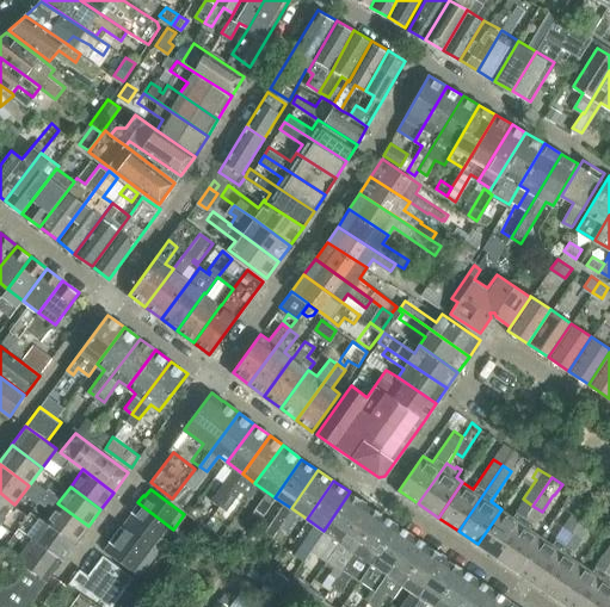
[(365,502),(350,491),(324,531),(339,540),(365,502)]
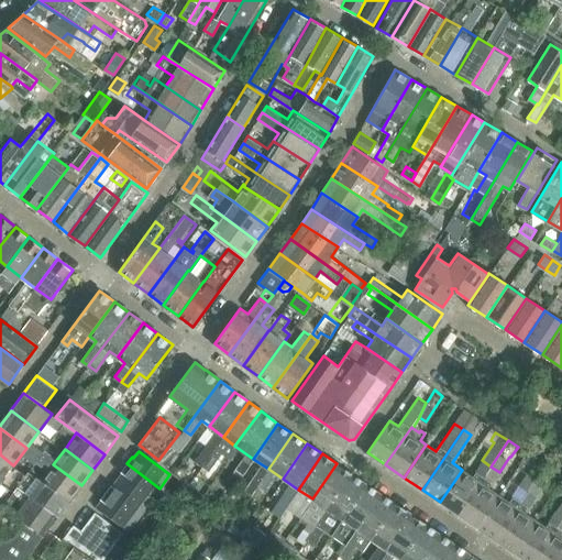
[(0,481),(1,482),(13,491),(25,474),(13,465),(0,454),(0,481)]
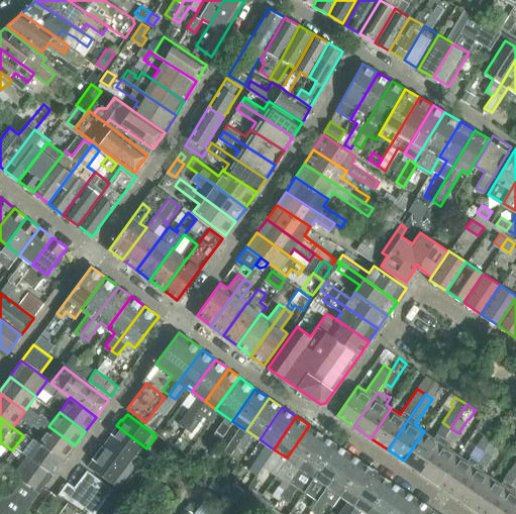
[(112,433),(108,439),(136,460),(146,448),(116,425),(111,432),(112,433)]
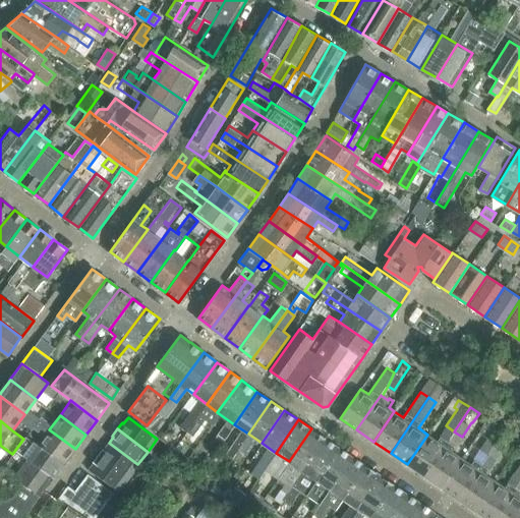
[(326,438),(311,428),(289,461),(303,471),(326,438)]
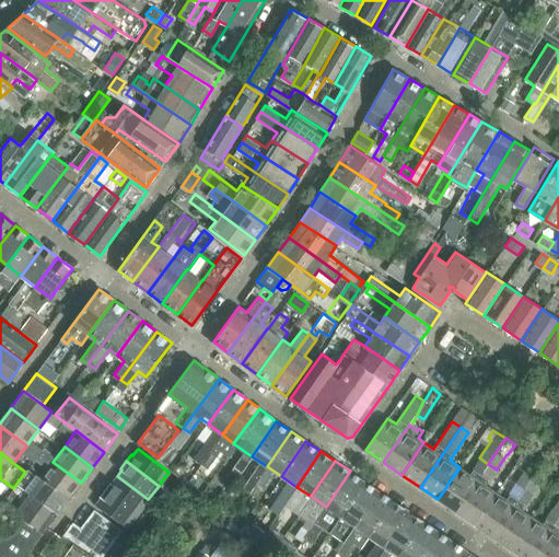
[(53,462),(41,477),(69,498),(81,483),(53,462)]
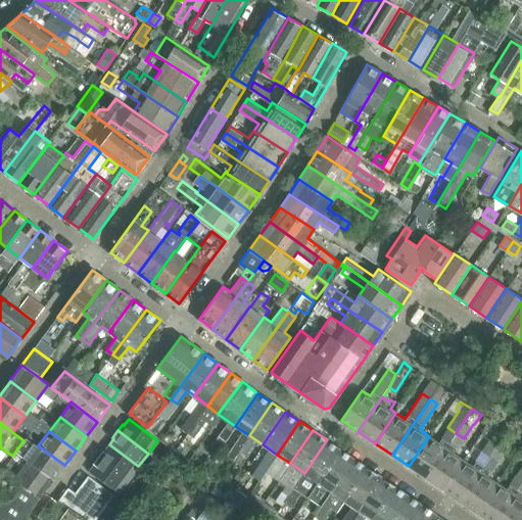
[(497,445),(490,458),(499,463),(514,438),(506,432),(497,445)]
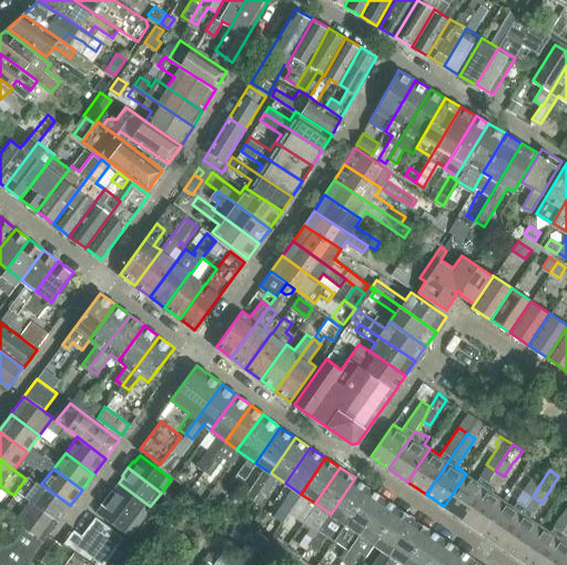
[(477,481),(466,474),(444,506),(463,518),(488,482),(481,476),(477,481)]
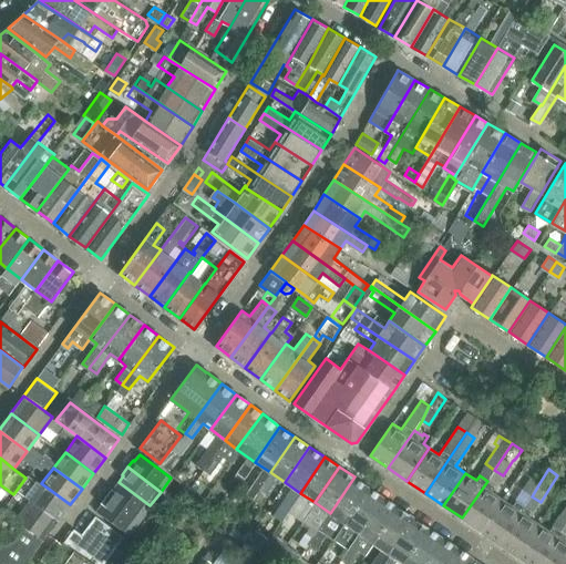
[(330,513),(308,543),(316,549),(321,541),(326,533),(333,539),(345,522),(369,486),(354,477),(330,513)]
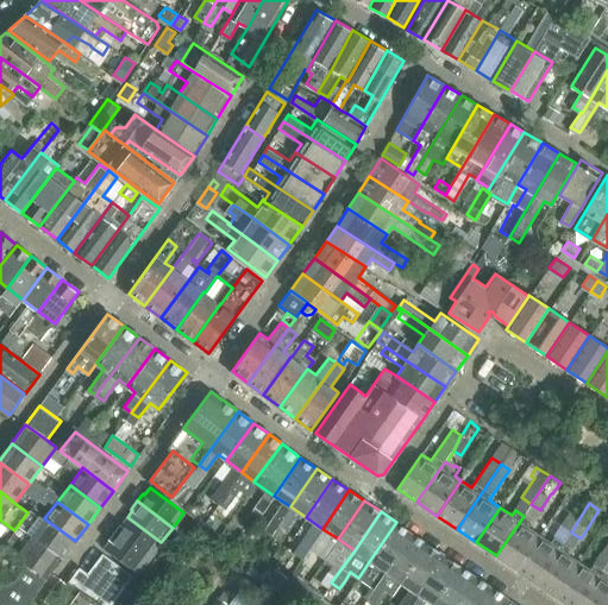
[(570,512),(562,527),(571,533),(580,518),(570,512)]
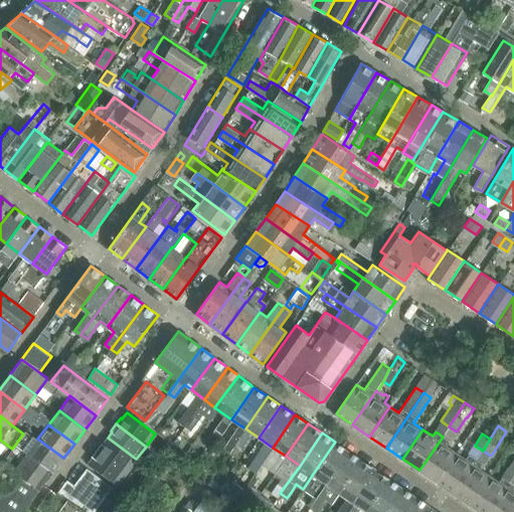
[(450,442),(443,437),(419,470),(436,482),(456,452),(448,446),(450,442)]
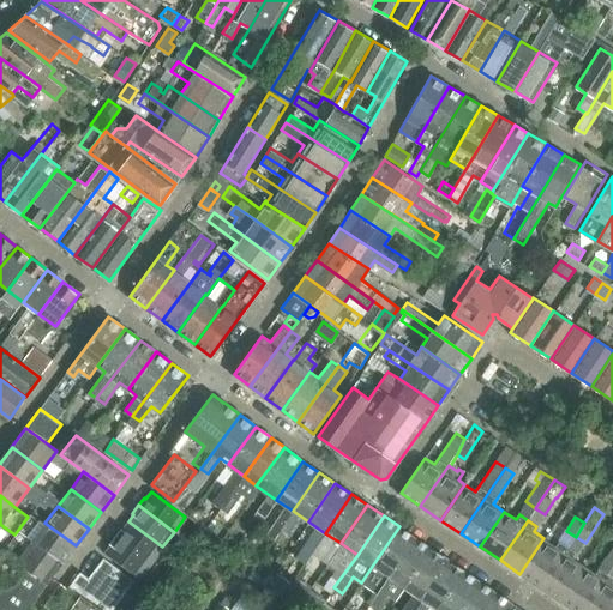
[(121,527),(115,535),(151,562),(162,547),(128,521),(124,529),(121,527)]
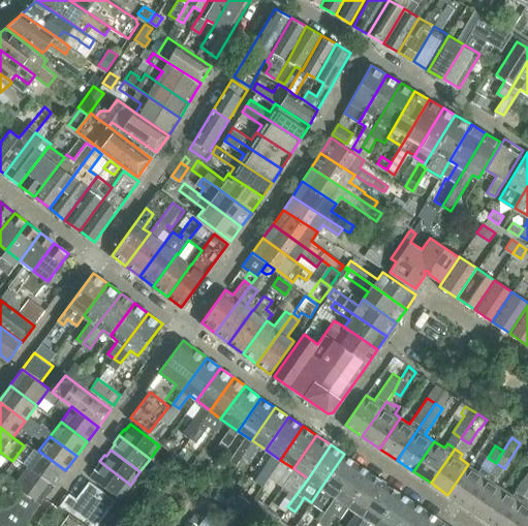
[(38,451),(29,464),(55,484),(65,470),(38,451)]
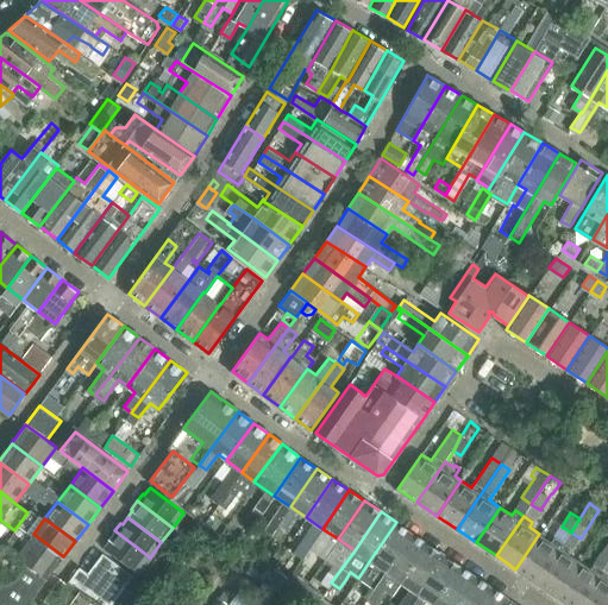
[(370,560),(386,571),(412,533),(396,522),(370,560)]
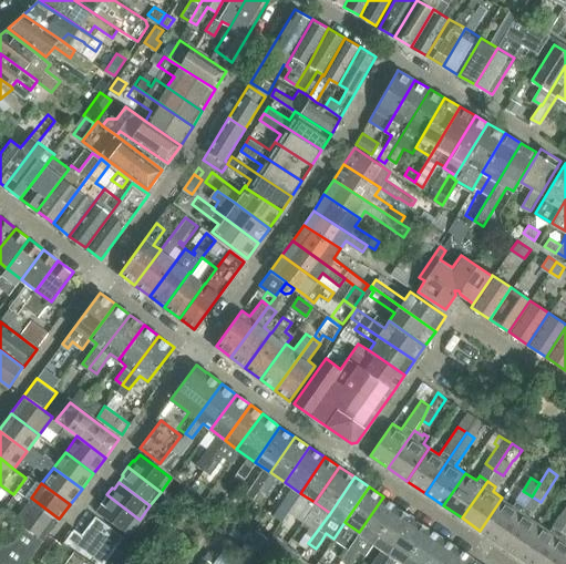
[(140,520),(106,494),(101,502),(103,503),(98,511),(129,534),(140,520)]
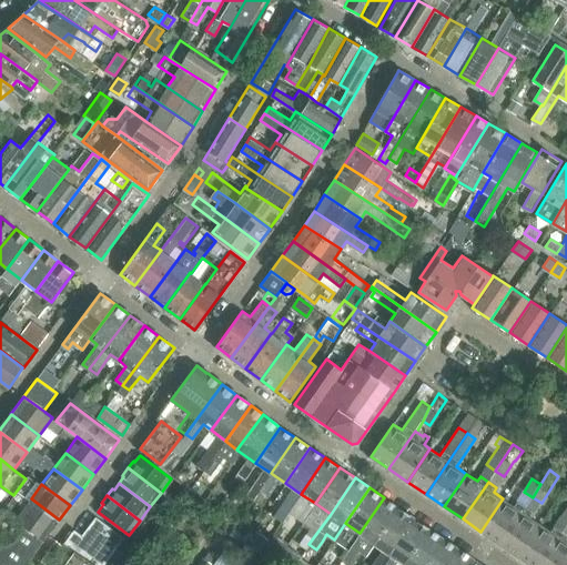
[(360,533),(375,544),(400,508),(384,497),(360,533)]
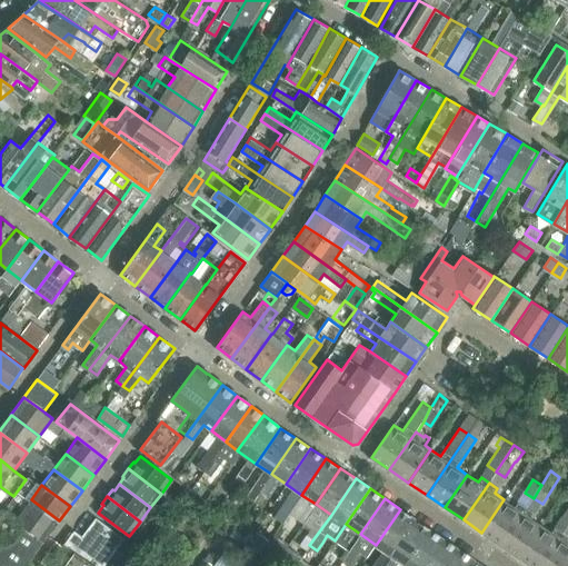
[(45,540),(49,535),(59,520),(31,499),(16,520),(45,540)]
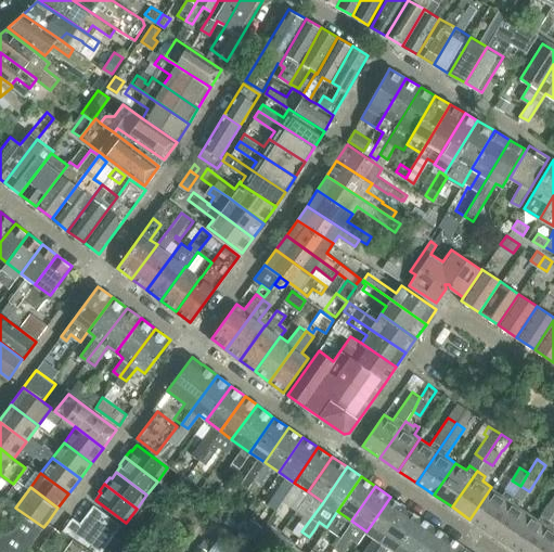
[(502,495),(491,487),(469,520),(488,531),(513,495),(505,490),(502,495)]
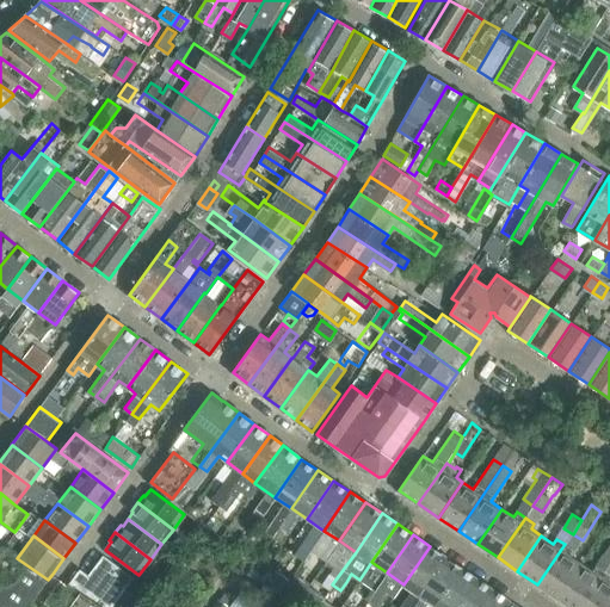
[(573,550),(565,544),(537,584),(558,598),(581,563),(570,555),(573,550)]
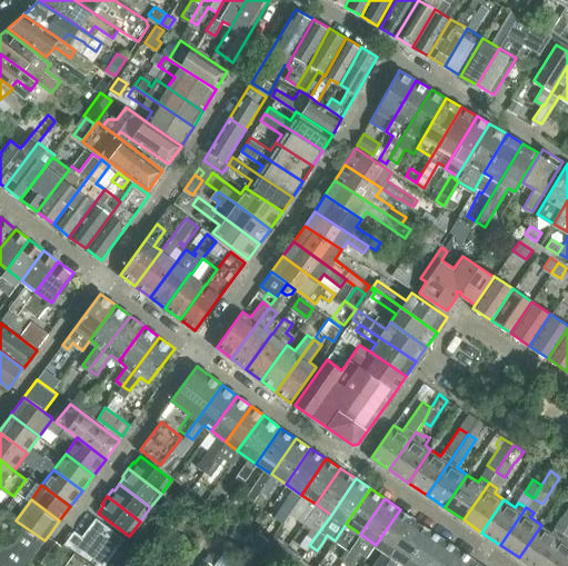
[(376,545),(390,555),(415,518),(400,508),(400,509),(376,545)]
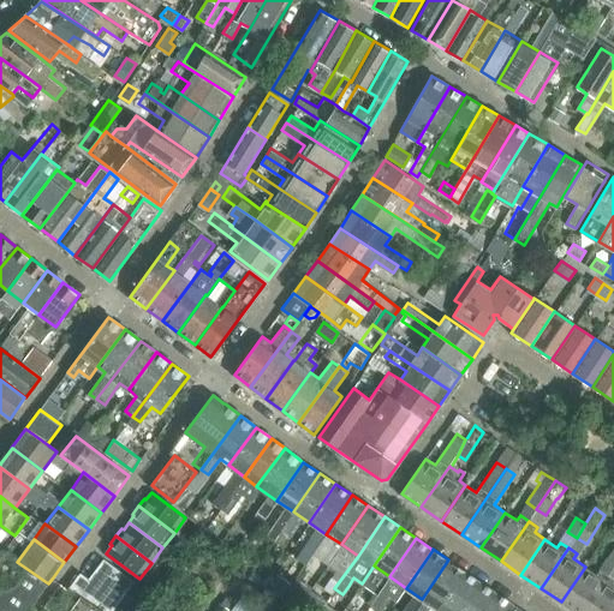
[(96,552),(69,588),(100,610),(141,610),(153,595),(96,552)]
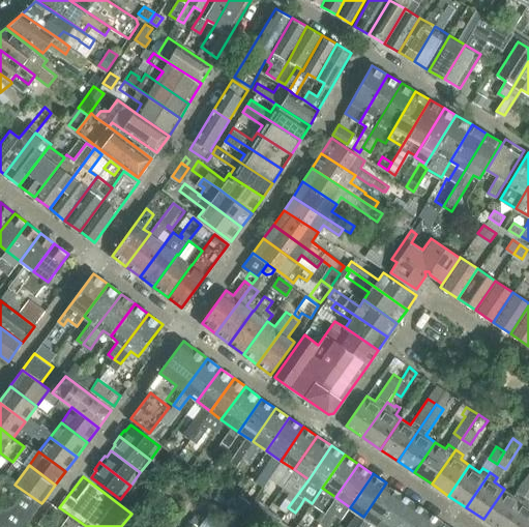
[(376,526),(378,525),(400,493),(401,492),(386,482),(363,517),(356,526),(376,526)]
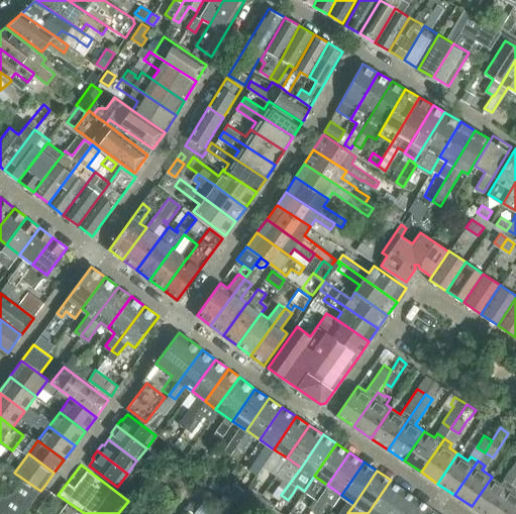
[(39,494),(15,477),(0,498),(0,513),(24,513),(30,507),(39,494)]
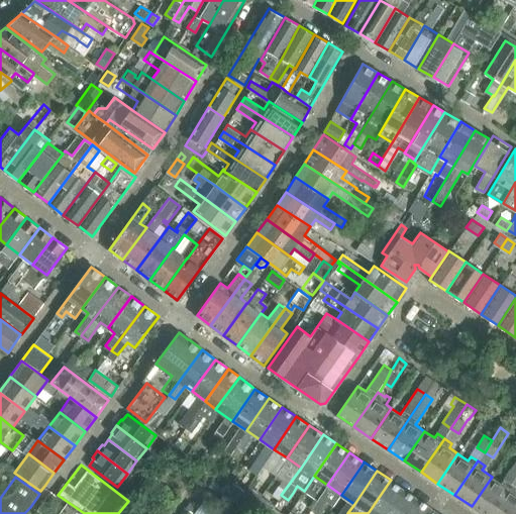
[(502,483),(492,477),(472,506),(483,513),(490,513),(511,484),(504,479),(502,483)]
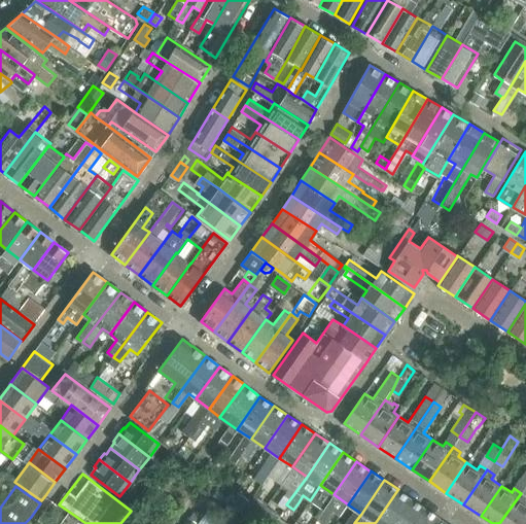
[(376,522),(377,523),(393,523),(411,499),(397,490),(376,522)]
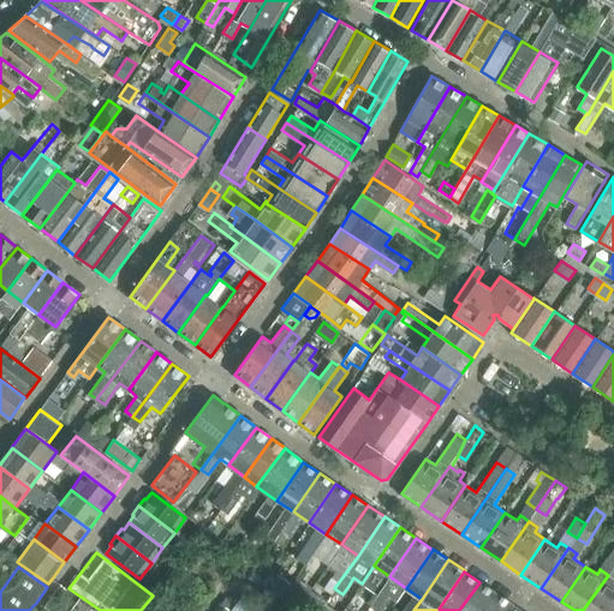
[(613,610),(613,579),(608,575),(583,610),(613,610)]
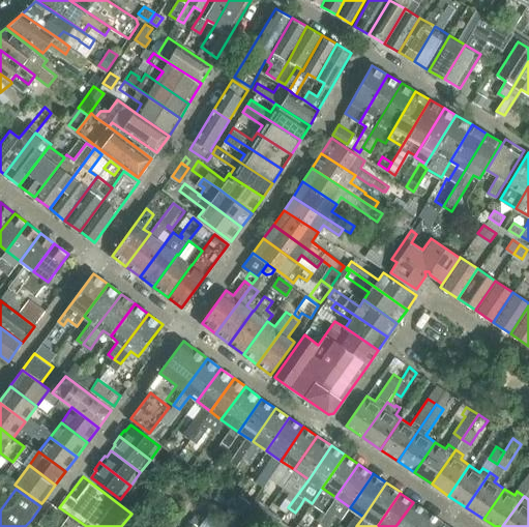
[(40,526),(45,526),(59,507),(57,506),(47,499),(46,498),(41,503),(40,506),(31,520),(40,526)]
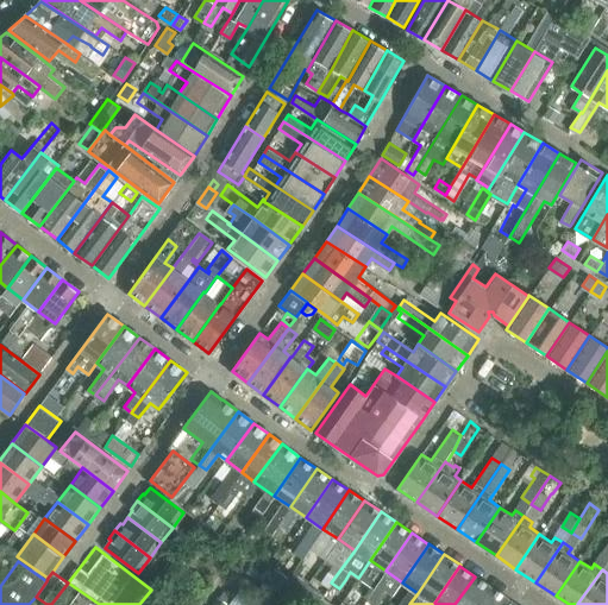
[(455,604),(478,604),(491,587),(475,577),(455,604)]
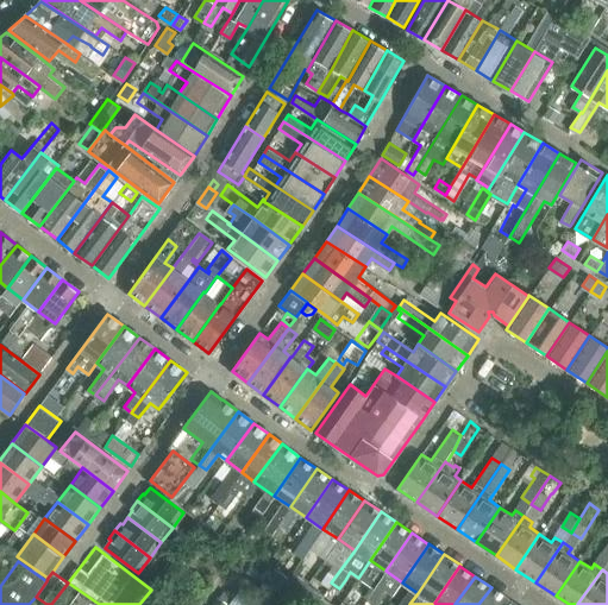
[(491,587),(478,604),(502,604),(507,598),(491,587)]
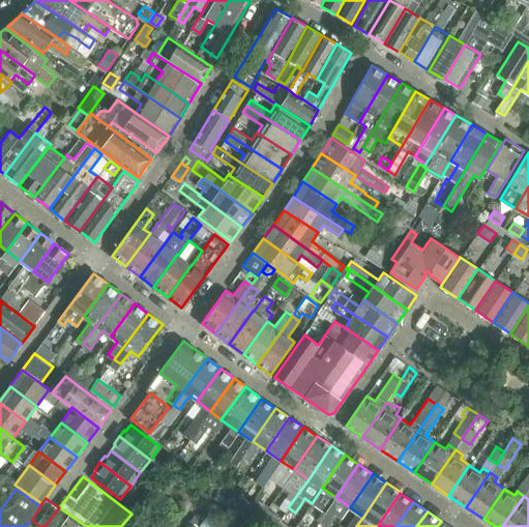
[(229,526),(210,513),(199,526),(198,526),(229,526)]
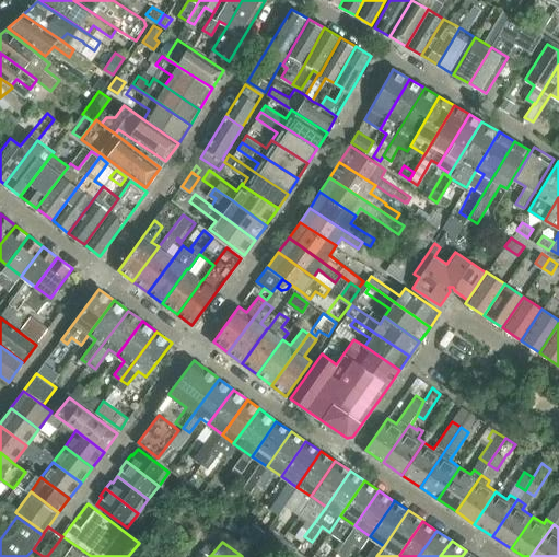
[(91,556),(71,544),(62,556),(91,556)]
